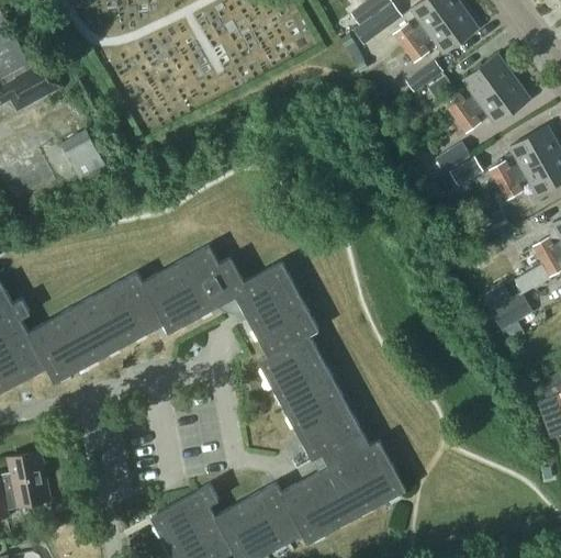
[(372,0),(349,17),(358,28),(390,4),(386,0),(372,0)]
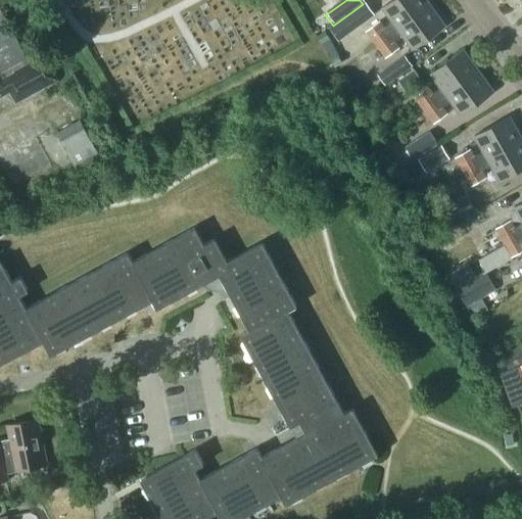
[(429,7),(423,0),(394,0),(381,10),(391,26),(383,32),(388,38),(396,32),(429,7)]
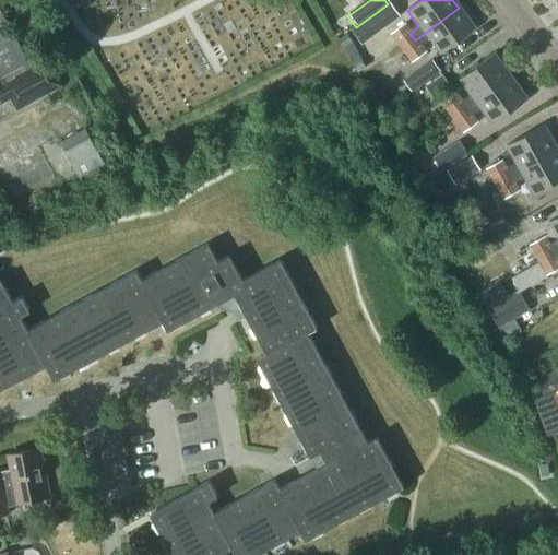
[(400,20),(391,8),(390,6),(369,21),(368,20),(351,33),(361,48),(400,20)]
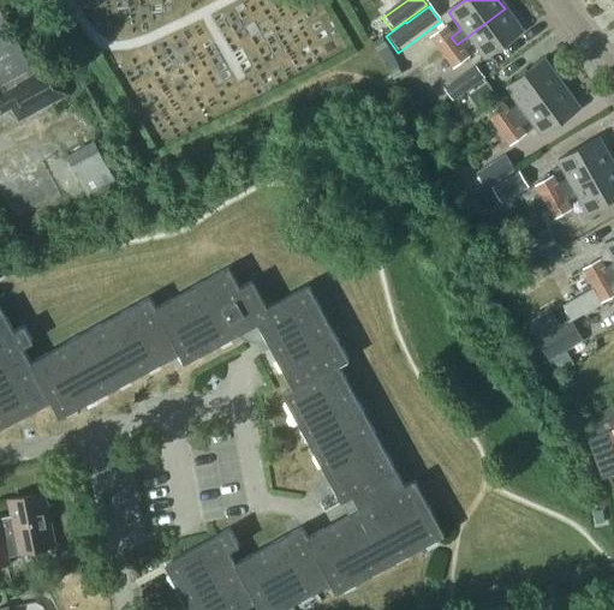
[(462,51),(463,52),(472,45),(484,61),(523,34),(505,9),(466,37),(457,45),(462,51)]
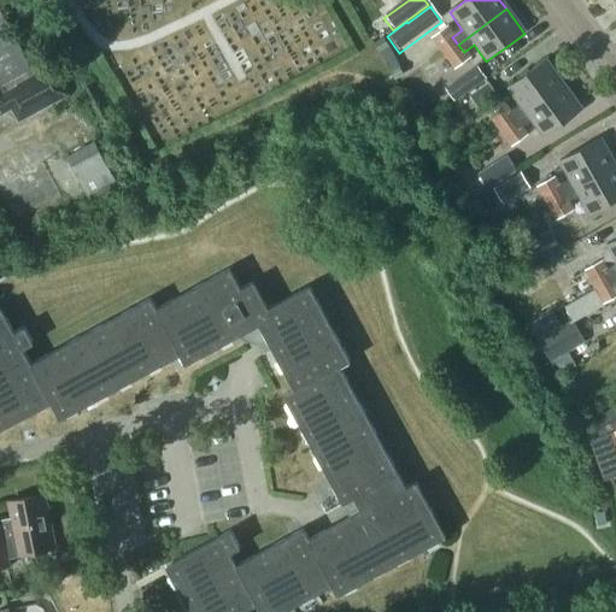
[(0,116),(10,111),(16,123),(65,95),(50,66),(30,75),(0,19),(0,116)]
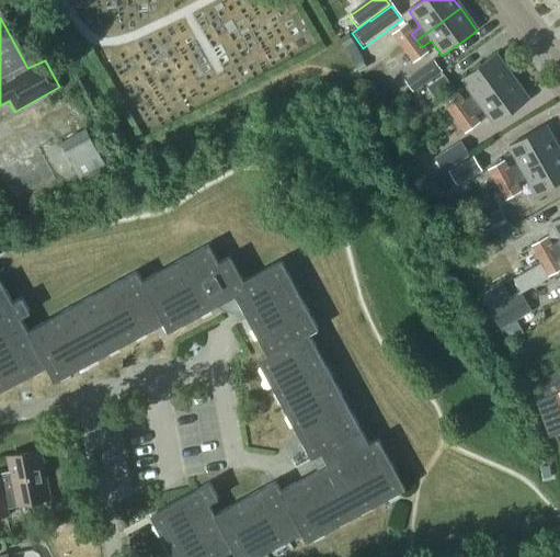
[(416,41),(411,34),(406,26),(392,36),(402,50),(416,41)]
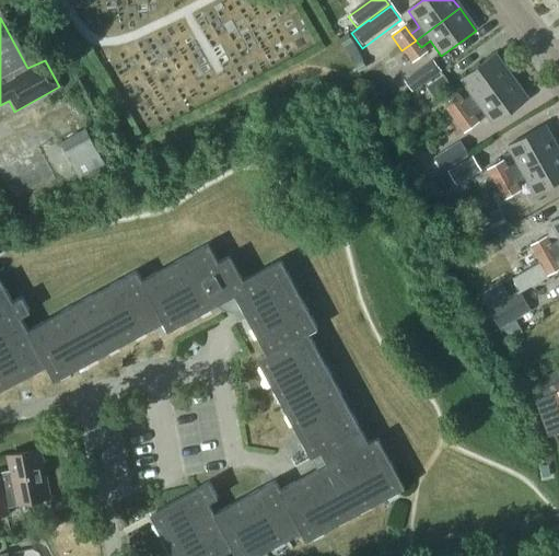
[(348,38),(340,43),(344,49),(351,45),(348,38)]
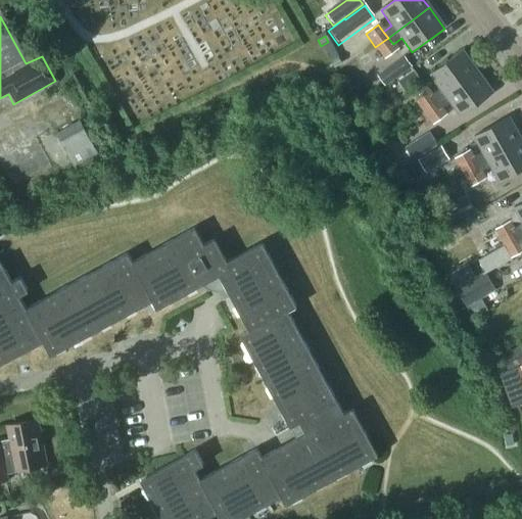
[(388,38),(375,47),(385,60),(397,51),(397,50),(393,44),(392,43),(388,38)]
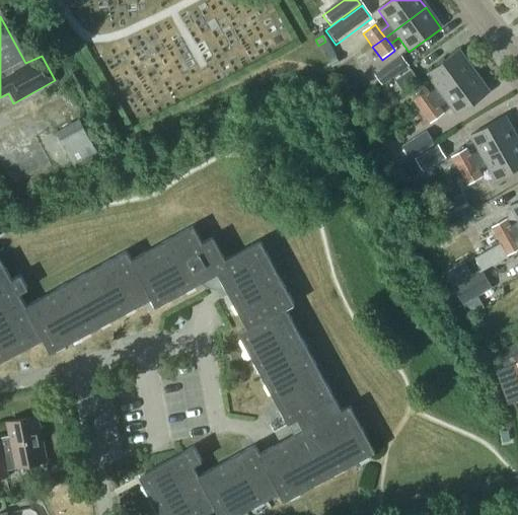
[(429,96),(433,102),(442,96),(473,73),(458,52),(426,76),(437,90),(429,96)]
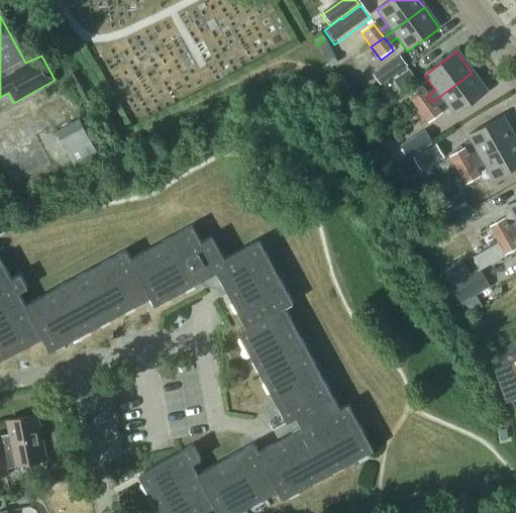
[(373,78),(381,88),(407,69),(399,58),(373,78)]
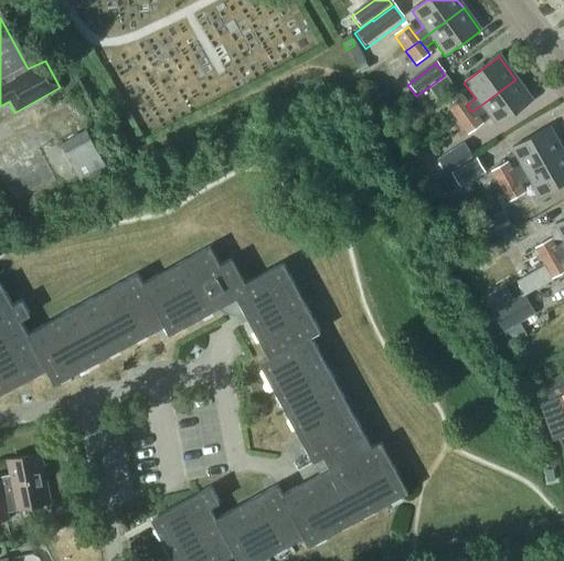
[(357,70),(361,76),(369,72),(364,65),(357,70)]
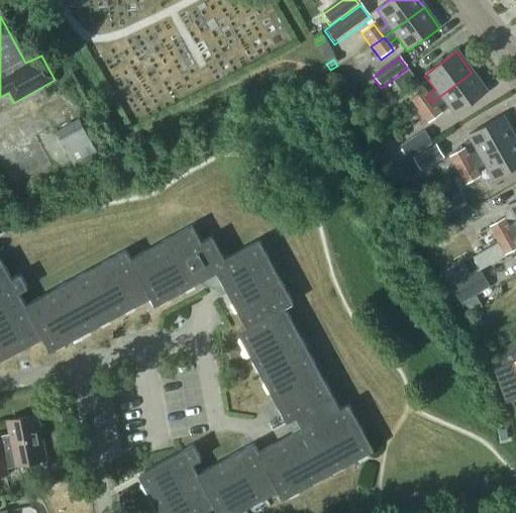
[(391,83),(399,93),(415,82),(407,71),(391,83)]
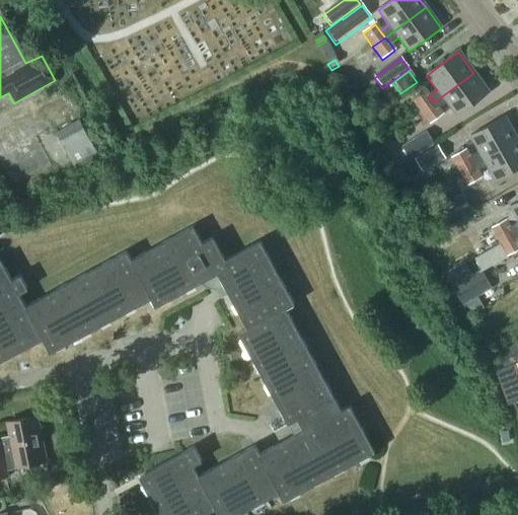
[(438,108),(446,102),(457,118),(490,93),(473,73),(442,96),(433,102),(438,108)]
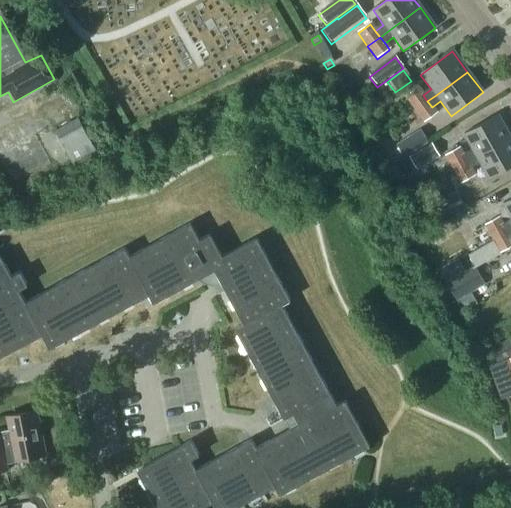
[(427,101),(423,95),(418,88),(405,98),(415,111),(427,101)]
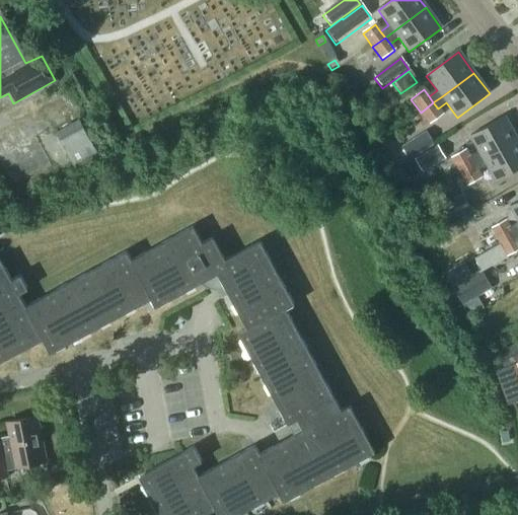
[(430,126),(443,116),(438,108),(433,102),(421,113),(430,126)]
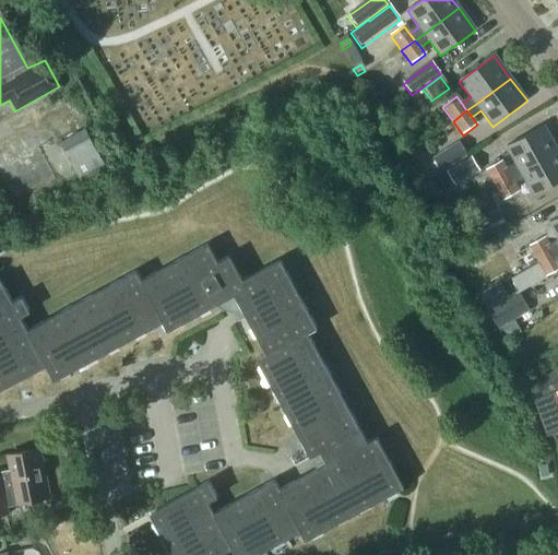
[(557,152),(544,128),(506,149),(515,166),(506,172),(510,178),(520,174),(557,152)]
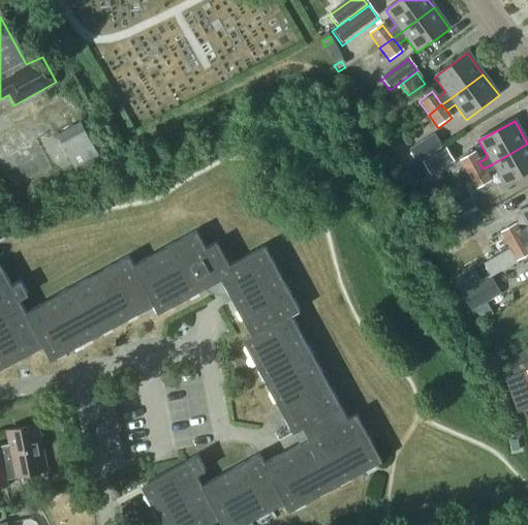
[(57,135),(76,172),(98,159),(79,123),(57,135)]
